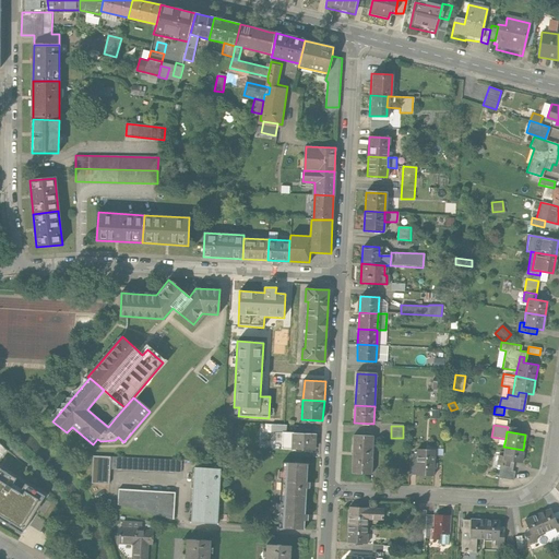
[(314,450),(314,435),(295,433),(294,450),(314,450)]
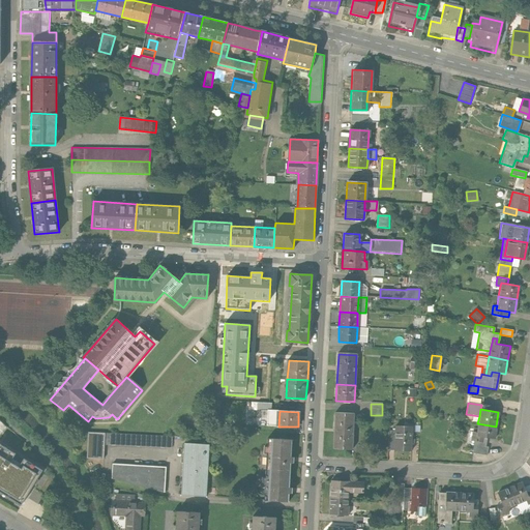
[(334,414),(333,449),(352,450),(353,414),(334,414)]
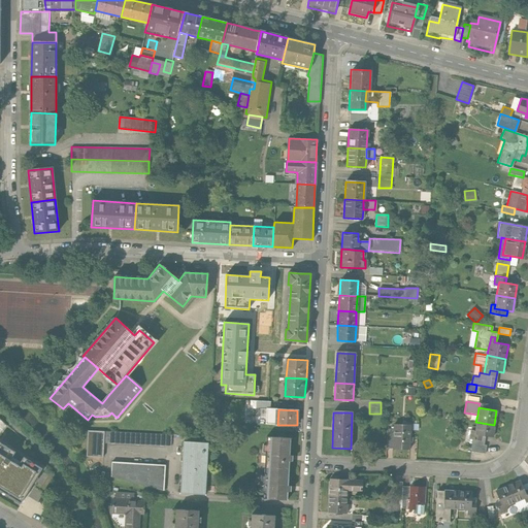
[(492,437),(494,425),(475,422),(474,432),(473,434),(481,435),(485,436),(492,437)]
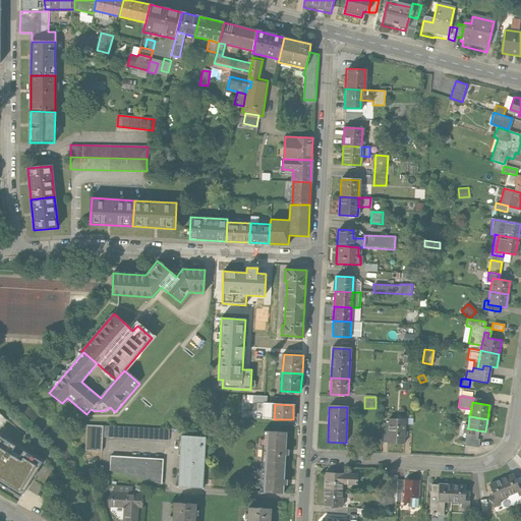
[(387,443),(387,444),(404,444),(405,424),(405,420),(388,419),(388,423),(387,443)]
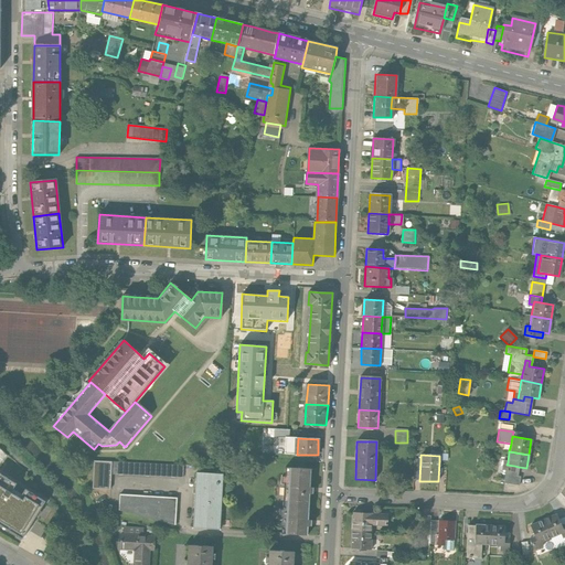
[(95,461),(93,489),(112,490),(112,475),(183,479),(183,466),(95,461)]
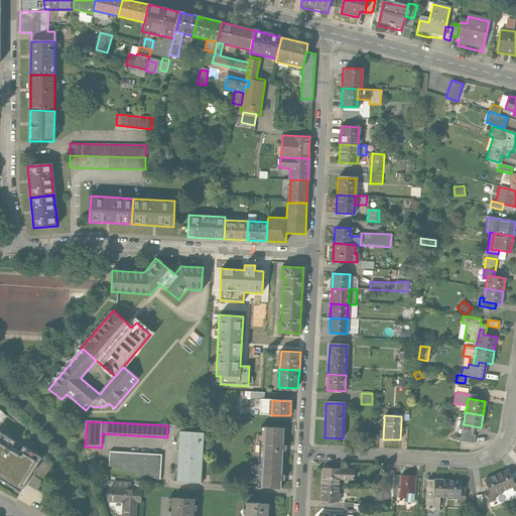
[(458,429),(462,430),(469,431),(470,425),(463,424),(464,422),(460,421),(458,429)]
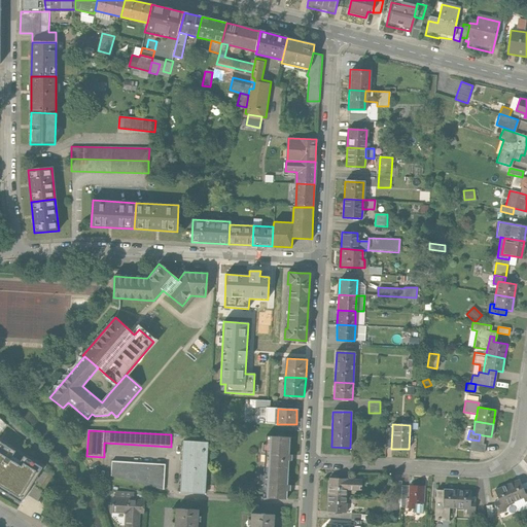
[(484,435),(480,434),(479,441),(471,440),(469,451),(484,453),(485,445),(482,445),(484,435)]
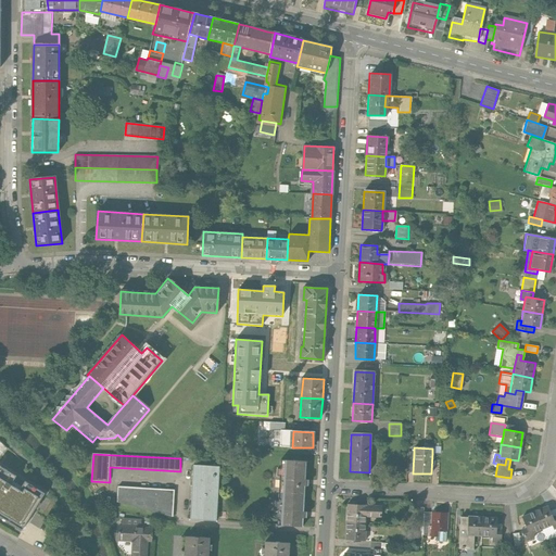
[(281,460),(280,492),(304,494),(305,485),(308,485),(308,480),(305,480),(306,462),(281,460)]
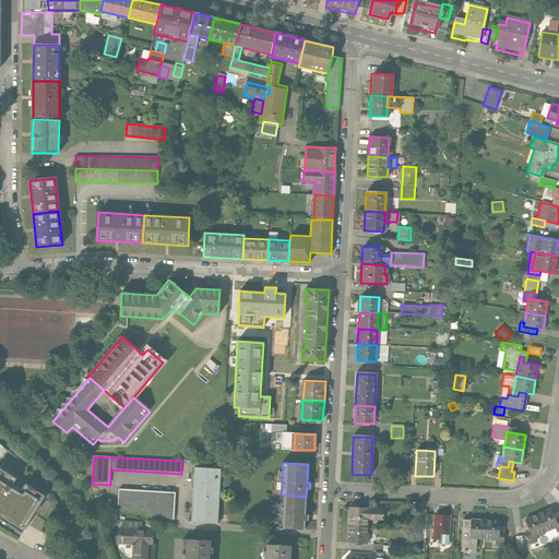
[(194,467),(191,523),(217,524),(221,470),(194,467)]
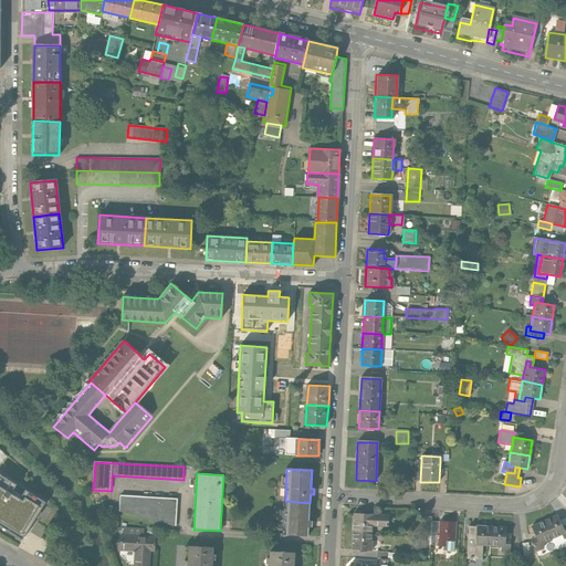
[(17,484),(0,474),(0,525),(22,540),(45,502),(25,490),(20,499),(11,493),(17,484)]
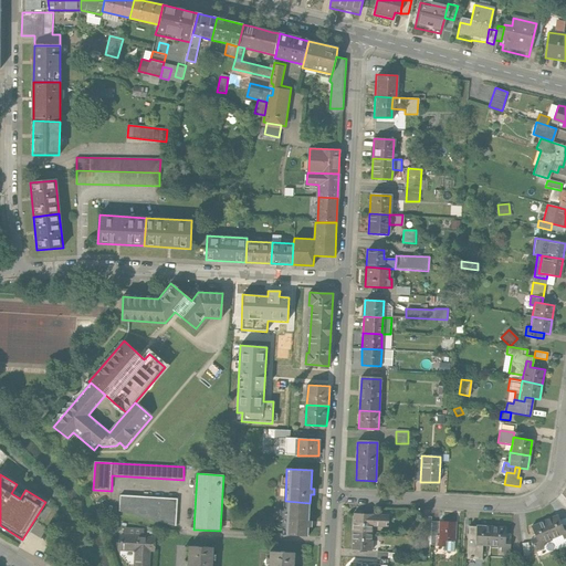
[(178,498),(121,495),(119,510),(177,525),(178,498)]
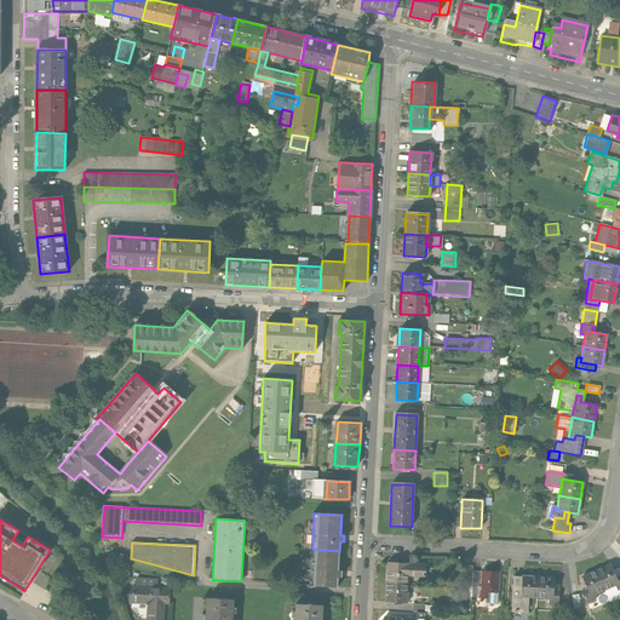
[(339,570),(339,551),(313,549),(311,558),(308,558),(306,579),(310,579),(310,585),(338,586),(338,577),(342,577),(342,570),(339,570)]
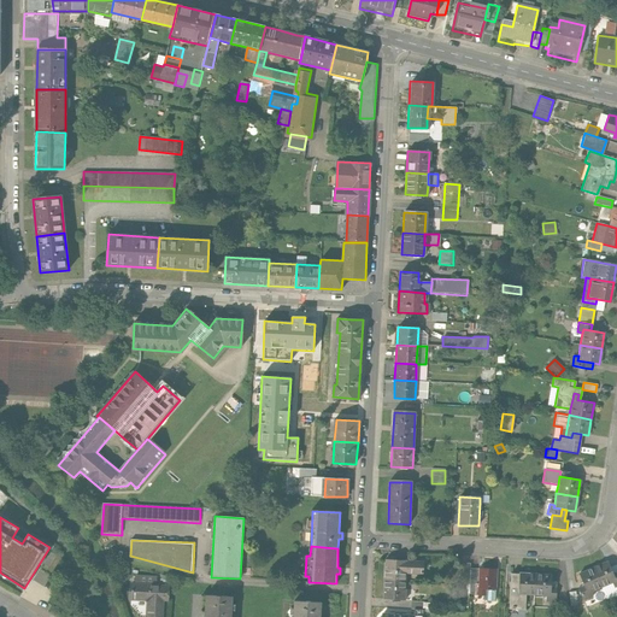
[(385,560),(383,580),(405,581),(405,574),(422,575),(423,562),(385,560)]
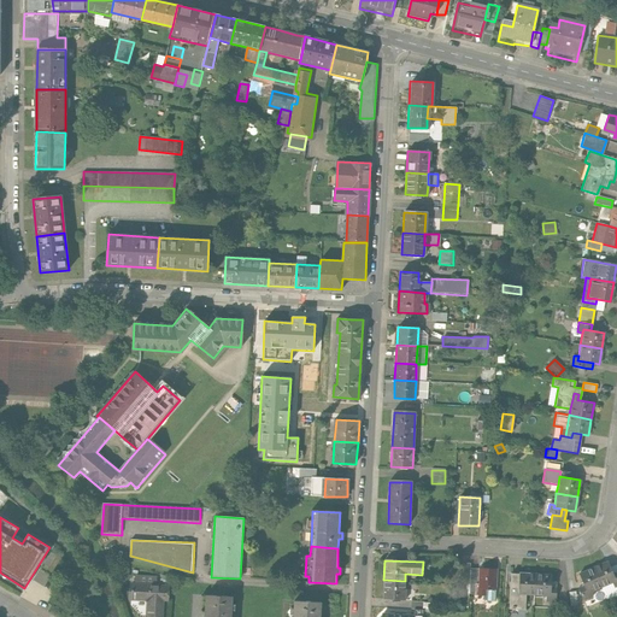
[(601,586),(612,582),(615,581),(613,577),(606,560),(592,566),(601,586)]
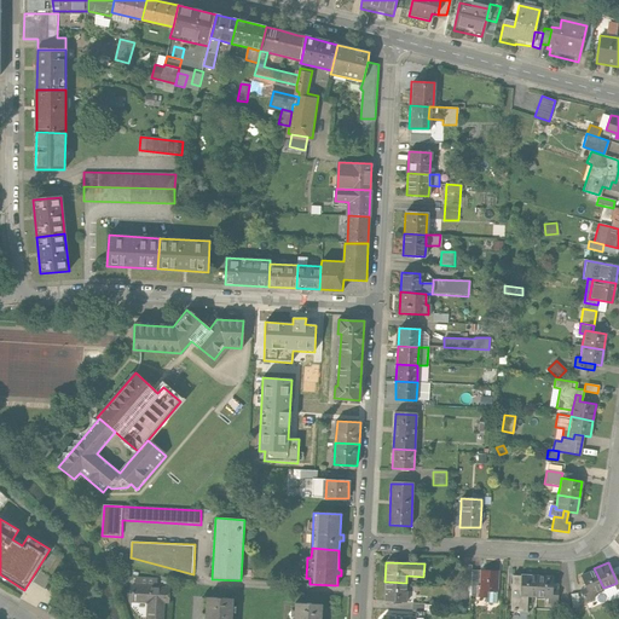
[(460,585),(470,585),(472,570),(472,565),(461,565),(460,585)]
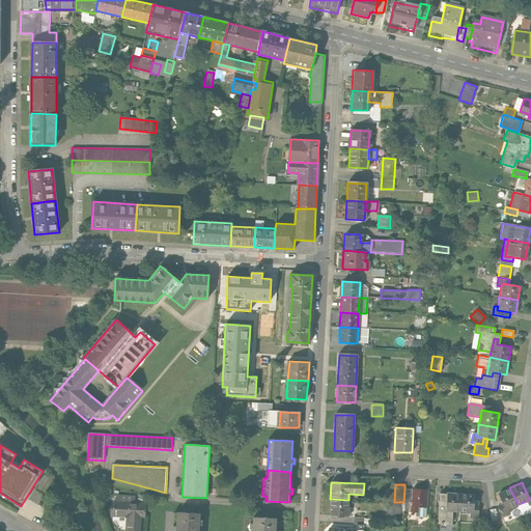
[(497,493),(504,507),(505,510),(507,508),(518,504),(509,487),(497,493)]
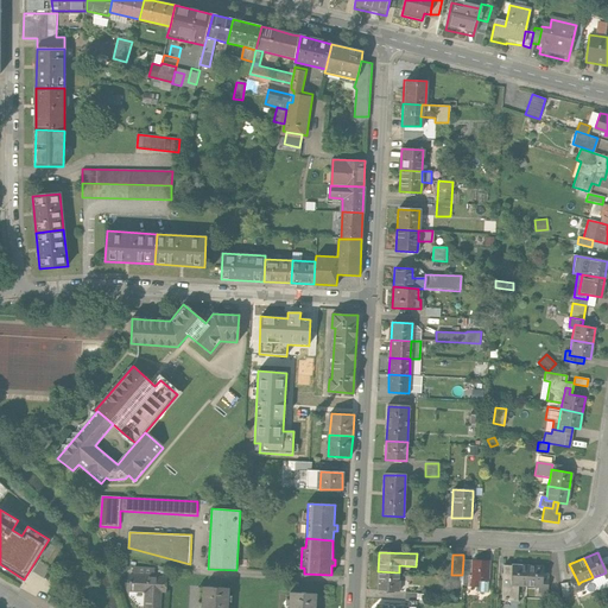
[(127,561),(116,559),(115,572),(127,569),(127,561)]
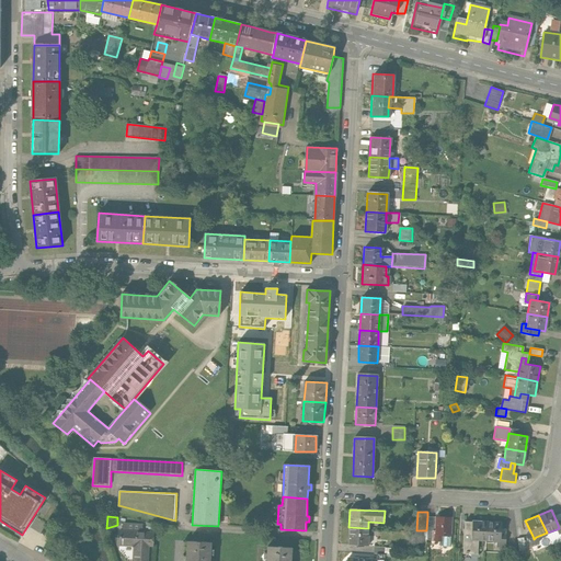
[(436,517),(427,516),(426,530),(426,539),(432,540),(433,530),(435,530),(436,517)]
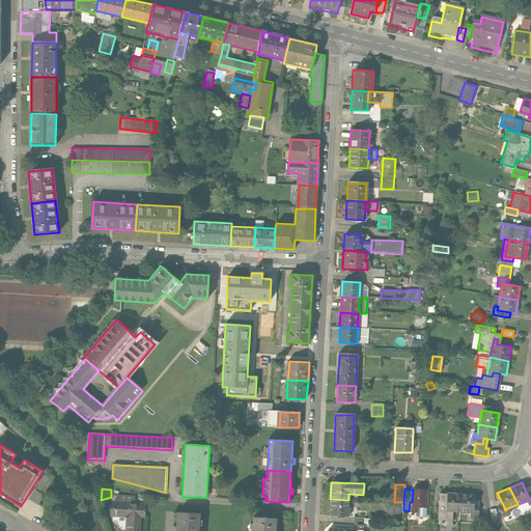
[(426,490),(413,490),(412,502),(410,502),(409,511),(416,511),(416,506),(426,506),(426,490)]
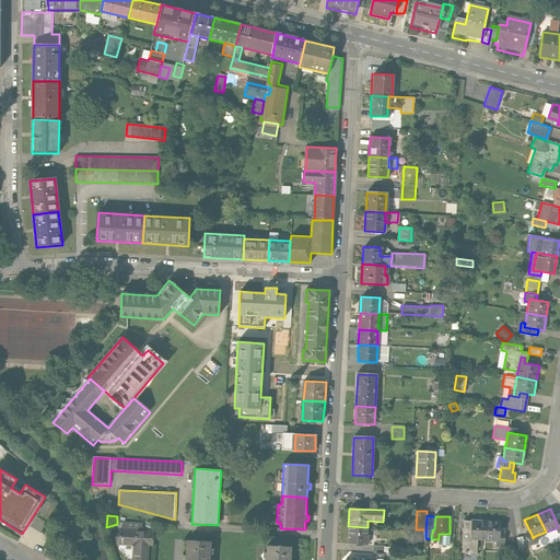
[(463,520),(461,552),(476,553),(477,539),(471,538),(471,520),(463,520)]
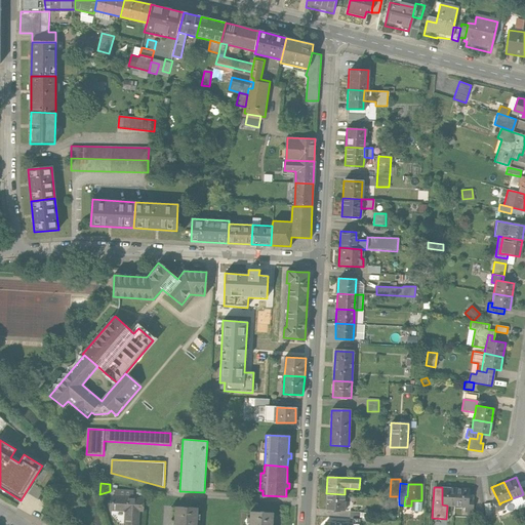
[(455,488),(442,487),(442,505),(447,506),(454,506),(455,488)]
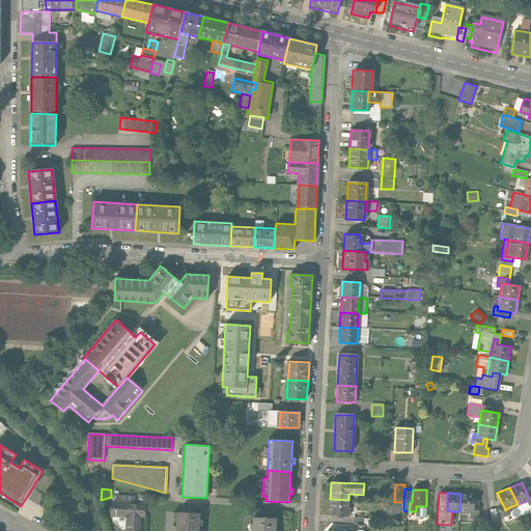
[(474,494),(460,494),(459,511),(469,512),(473,512),(473,506),(474,494)]
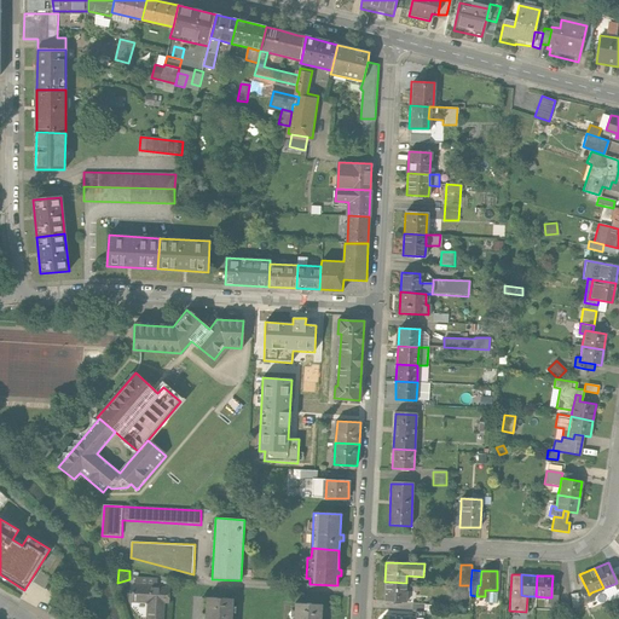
[(405,602),(406,583),(385,582),(385,601),(405,602)]
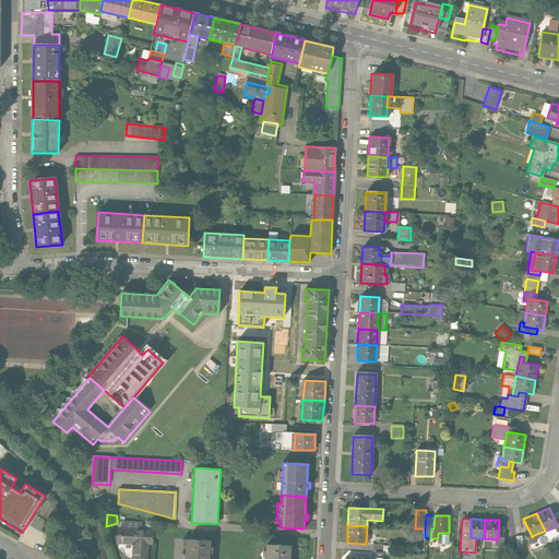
[(153,530),(120,527),(119,543),(134,544),(132,558),(146,558),(149,544),(153,544),(153,530)]
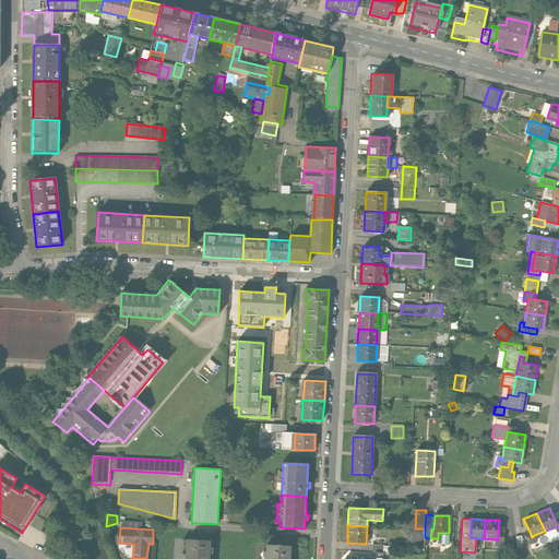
[(503,533),(498,533),(498,539),(494,539),(494,545),(503,545),(503,533)]
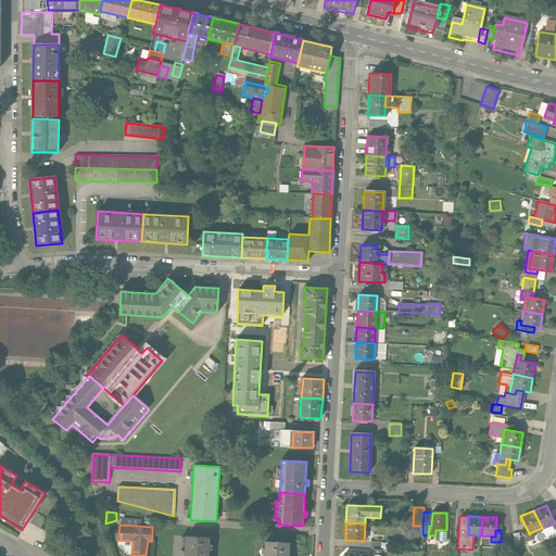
[(533,538),(531,532),(529,534),(528,531),(522,533),(526,541),(533,538)]
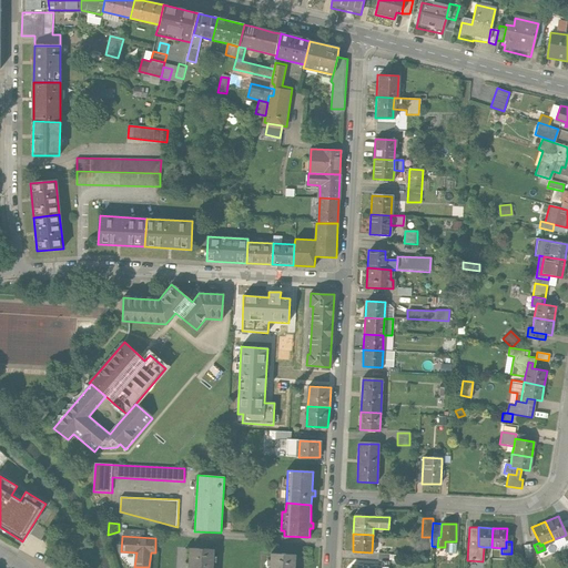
[(191,548),(190,567),(212,567),(214,549),(191,548)]
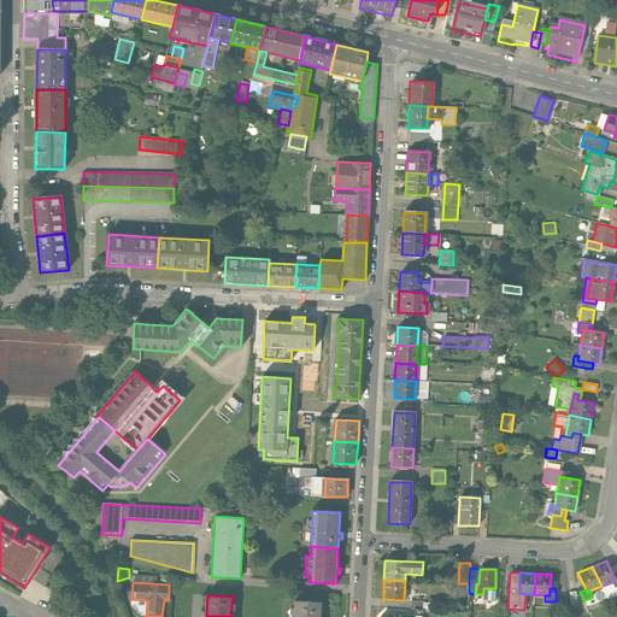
[(295,601),(294,616),(319,616),(321,603),(295,601)]
